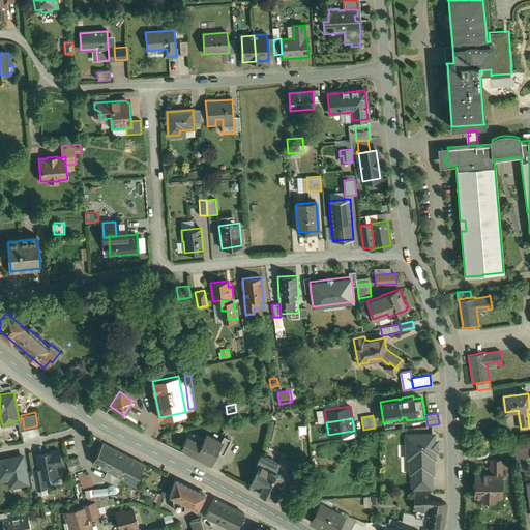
[(221,440),(206,433),(201,442),(190,437),(185,448),(195,453),(196,453),(205,459),(211,462),(218,447),(222,441),(221,440)]
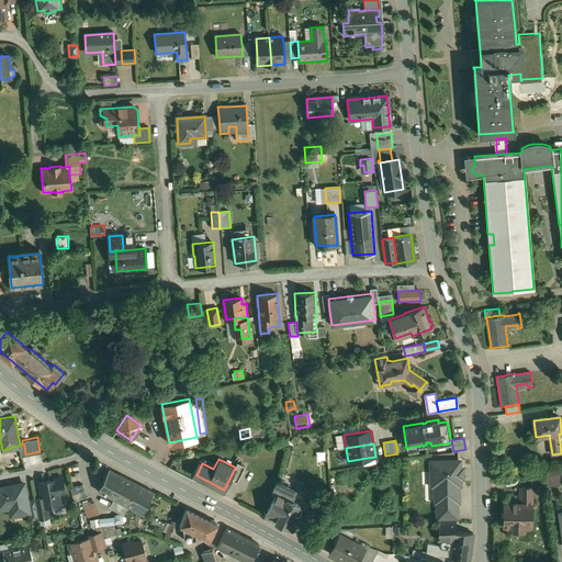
[(198,461),(192,473),(197,475),(202,463),(198,461)]
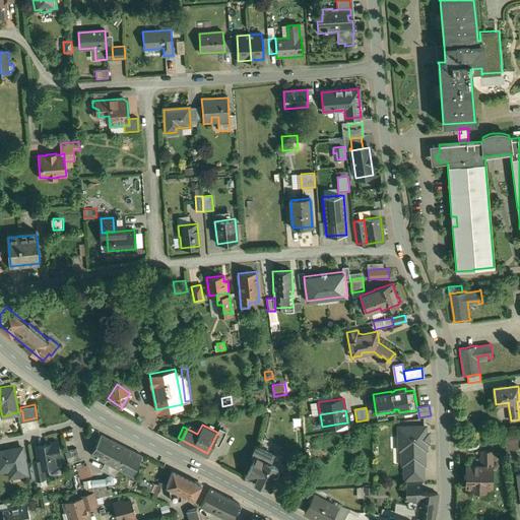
[(219,427),(216,432),(217,433),(214,439),(220,442),(225,430),(219,427)]
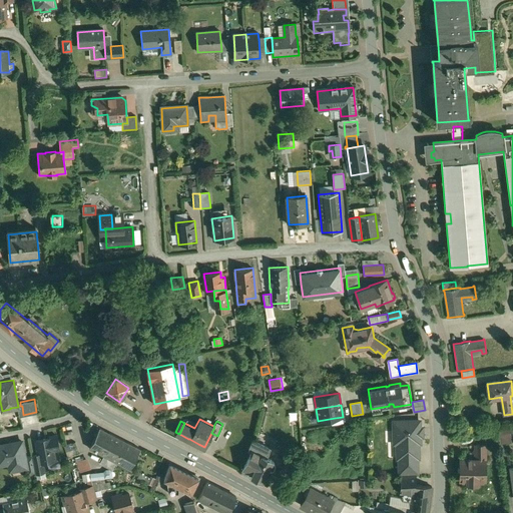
[(420,443),(420,421),(393,422),(394,444),(401,444),(401,458),(417,458),(418,458),(418,443),(420,443)]
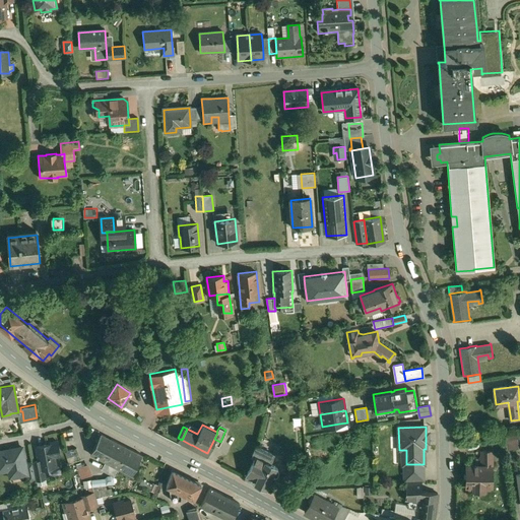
[(102,433),(90,453),(100,458),(111,438),(102,433)]
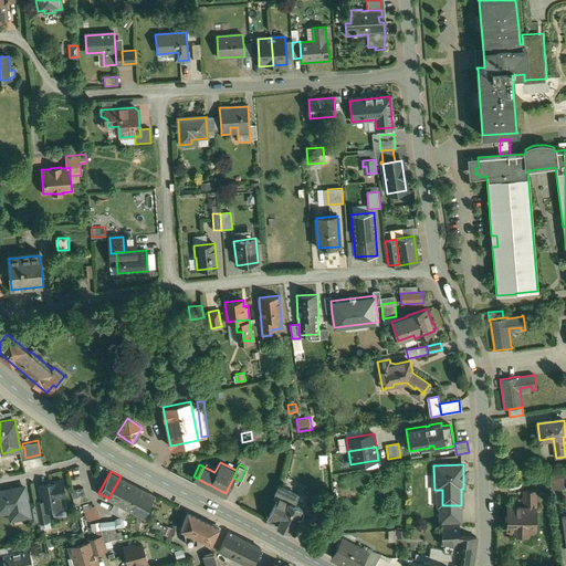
[(565,489),(564,472),(552,473),(553,489),(565,489)]
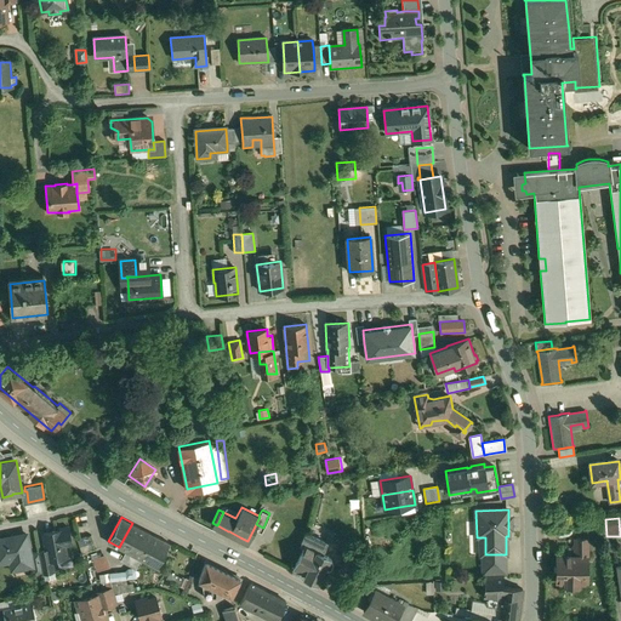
[(170,541),(132,523),(119,547),(157,565),(170,541)]
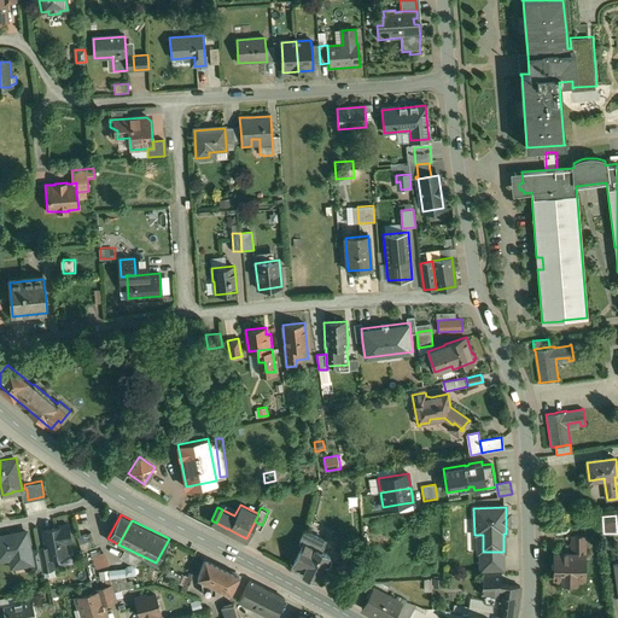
[(59,526),(44,529),(46,546),(48,555),(51,555),(65,553),(63,541),(71,540),(68,523),(59,524),(59,526)]
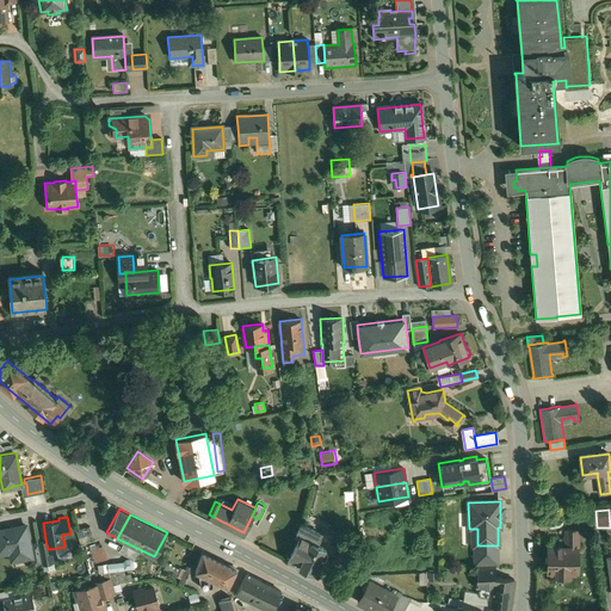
[(321,532),(301,523),(296,534),(300,535),(289,555),(287,560),(297,566),(298,565),(312,569),(316,561),(319,562),(320,559),(325,557),(327,553),(326,548),(322,547),(323,545),(316,543),(321,532)]
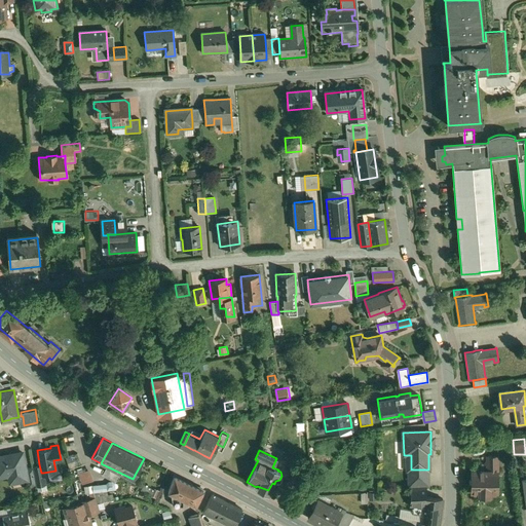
[(22,451),(0,454),(0,475),(13,473),(14,480),(27,478),(28,478),(26,467),(22,451)]
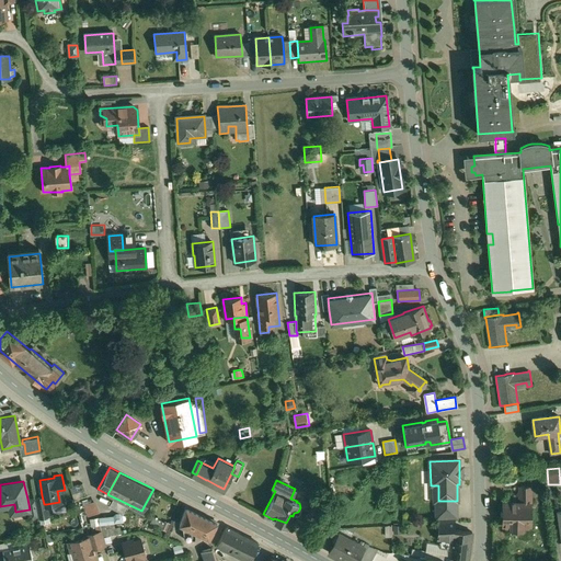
[(82,482),(69,485),(73,499),(86,494),(82,482)]
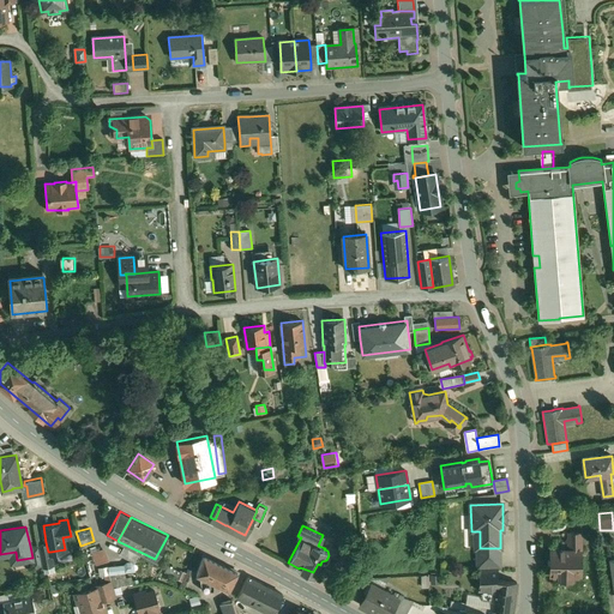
[(581,531),(569,531),(569,549),(581,549),(581,531)]
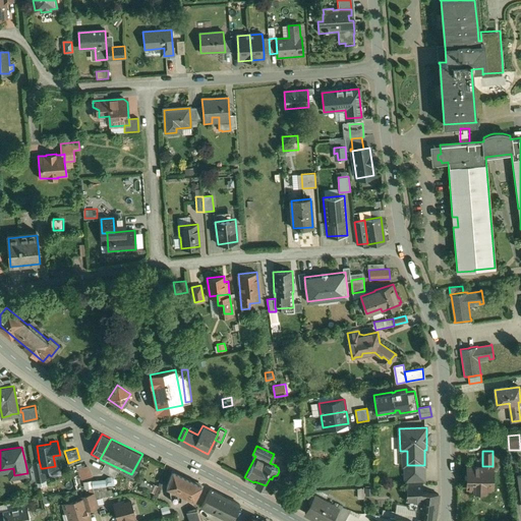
[(39,460),(33,461),(36,479),(45,477),(43,468),(41,468),(39,460)]
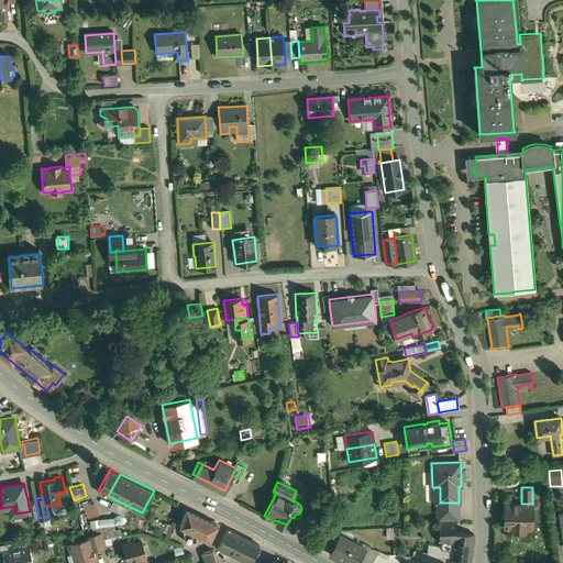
[(35,498),(28,500),(30,511),(29,511),(30,519),(39,518),(35,498)]
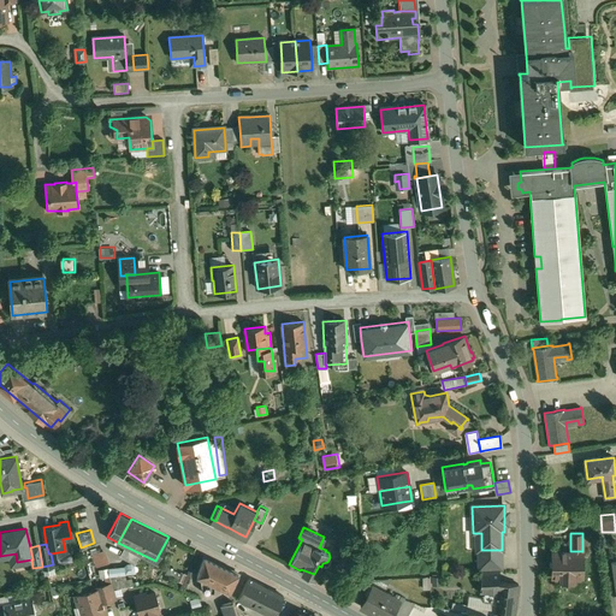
[(93,551),(96,564),(111,561),(107,548),(93,551)]
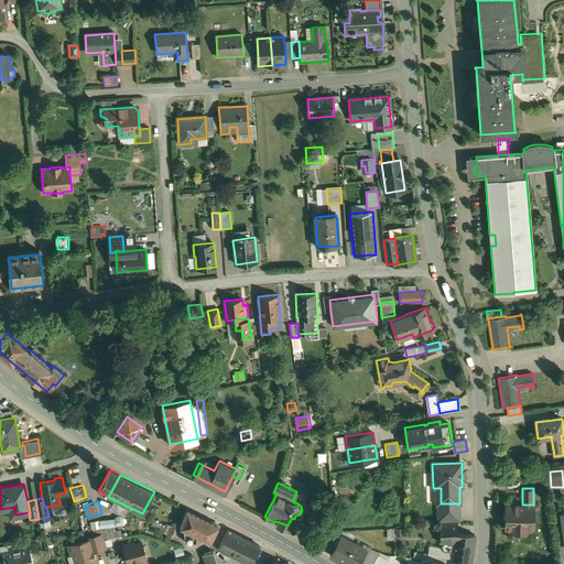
[(458,503),(441,503),(438,503),(438,520),(458,520),(458,503)]
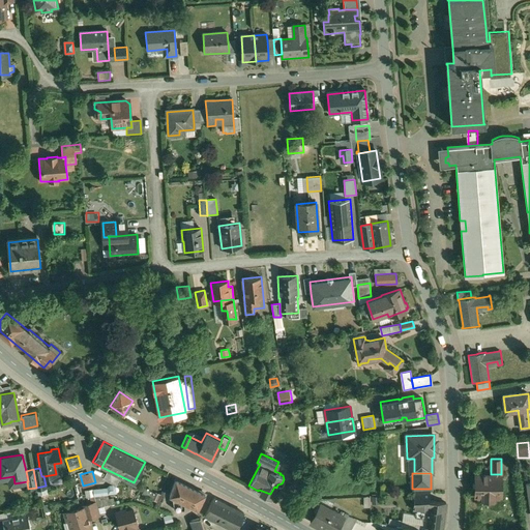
[(491,474),(474,474),(474,495),(482,495),(482,498),(494,498),(494,495),(501,495),(501,474),(491,474)]
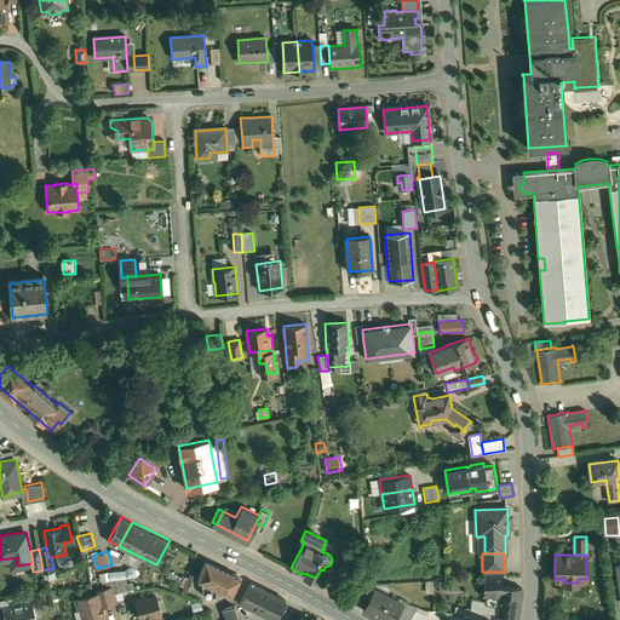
[(240,575),(205,558),(197,577),(202,579),(216,586),(230,593),(240,575)]
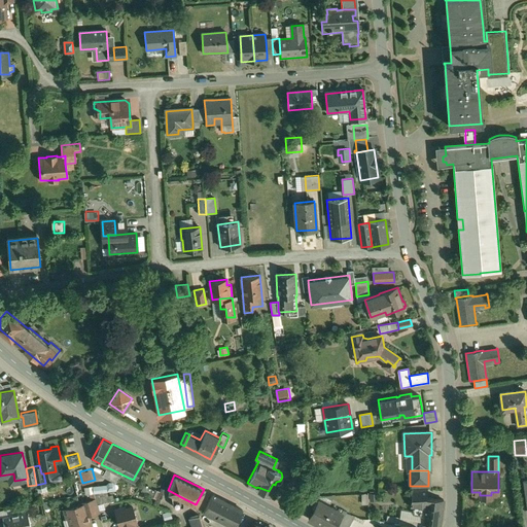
[(153,489),(143,484),(141,490),(151,494),(153,489)]
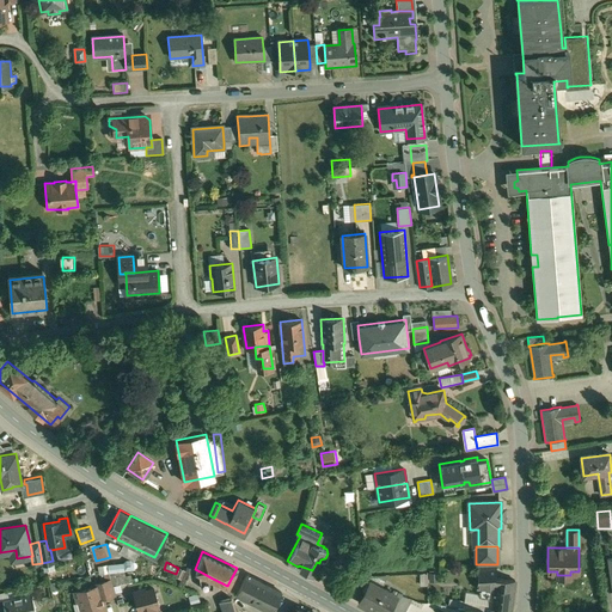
[(344,562),(337,575),(346,580),(353,567),(344,562)]
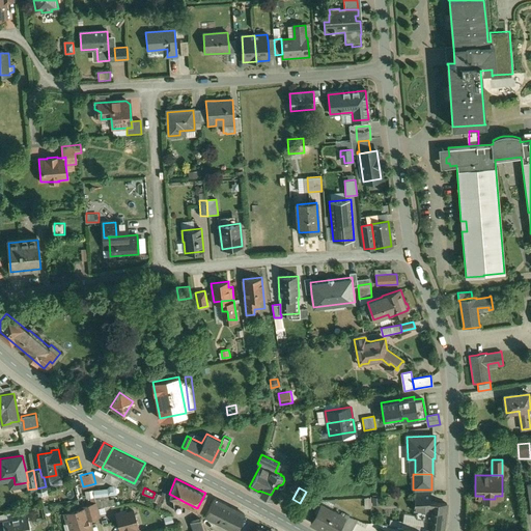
[(430,492),(415,493),(414,510),(418,510),(418,518),(425,519),(424,526),(443,529),(447,504),(429,501),(430,492)]
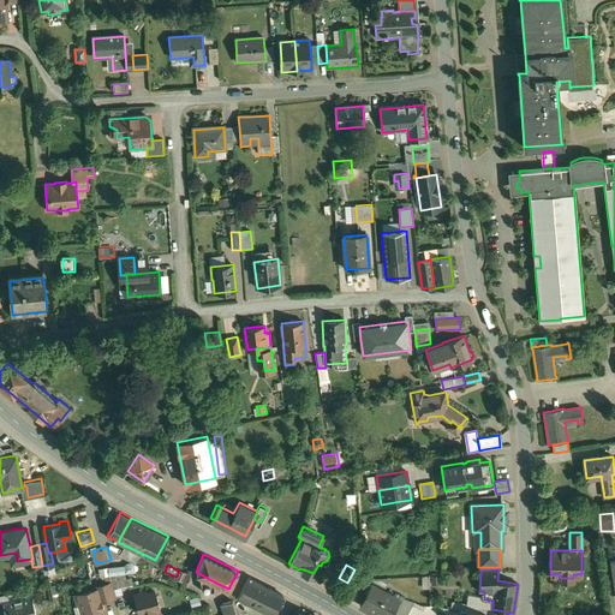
[(214,581),(201,574),(201,577),(202,589),(214,589),(214,581)]
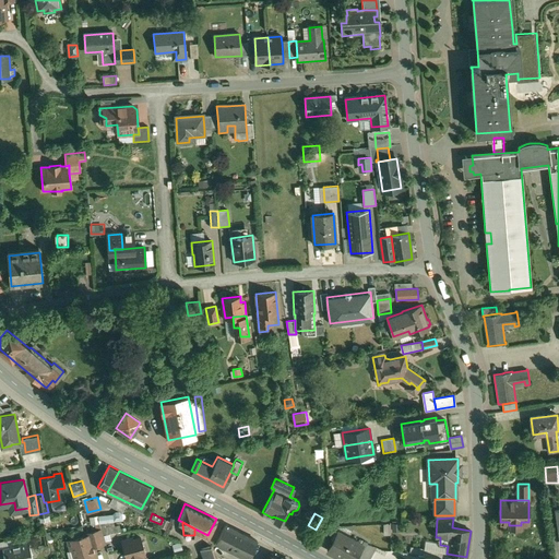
[(257,538),(225,523),(216,542),(248,557),(257,538)]
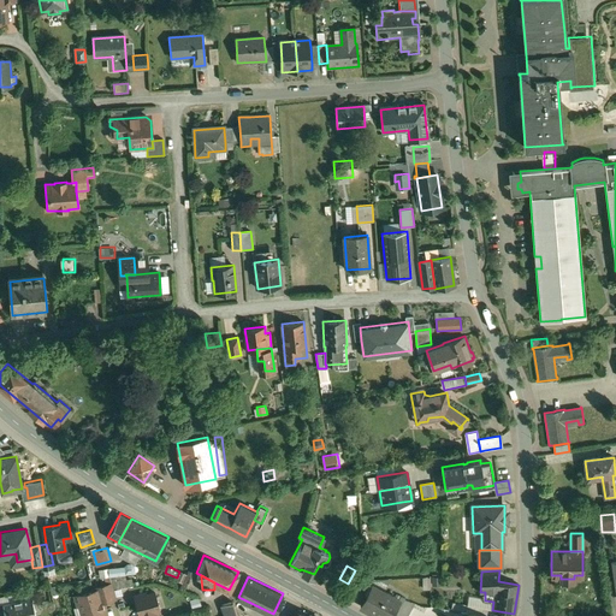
[(373,578),(362,579),(356,588),(365,593),(368,586),(373,578)]
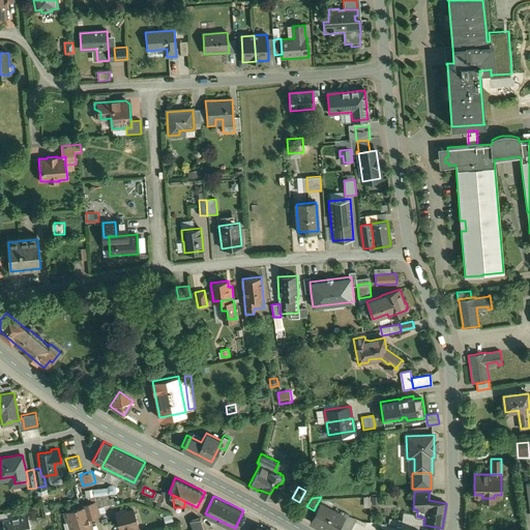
[(96,500),(79,505),(80,507),(85,505),(88,518),(100,514),(96,500)]
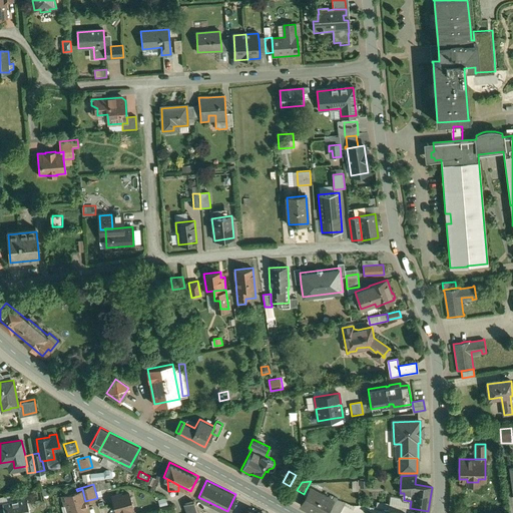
[(323,512),(333,498),(321,491),(320,493),(312,488),(311,490),(307,488),(304,494),(305,495),(301,502),(300,502),(300,503),(312,509),(313,507),(323,512)]
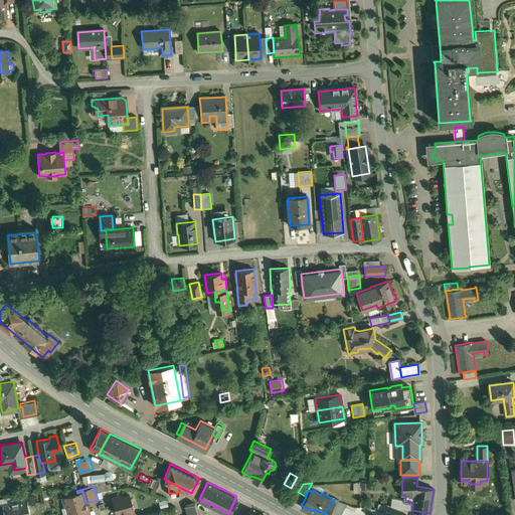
[(77,493),(63,497),(65,506),(61,507),(63,514),(89,514),(86,503),(82,491),(77,493)]
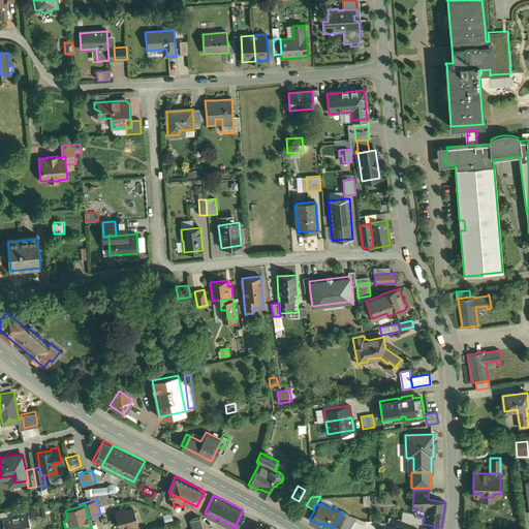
[(132,507),(126,509),(125,507),(116,510),(120,527),(120,528),(136,524),(137,523),(132,507)]
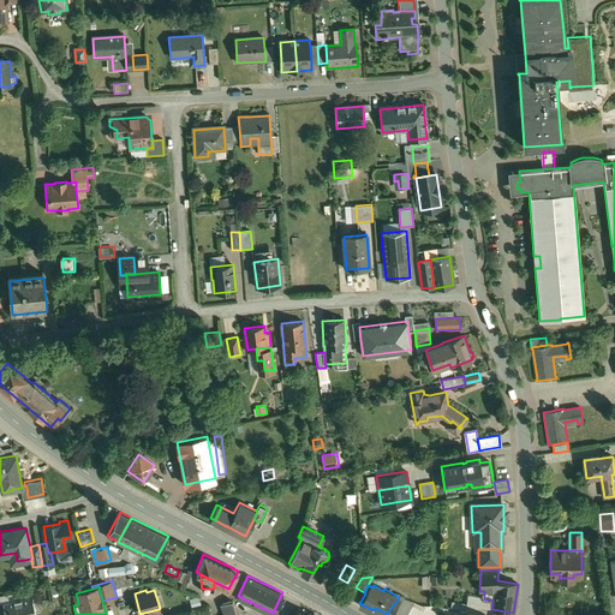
[(33,596),(3,602),(5,614),(36,614),(35,608),(35,605),(34,605),(33,596)]
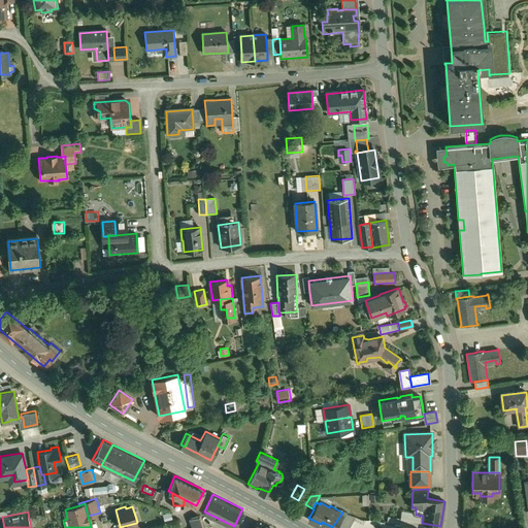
[(203,527),(201,519),(199,514),(190,517),(193,527),(203,527)]
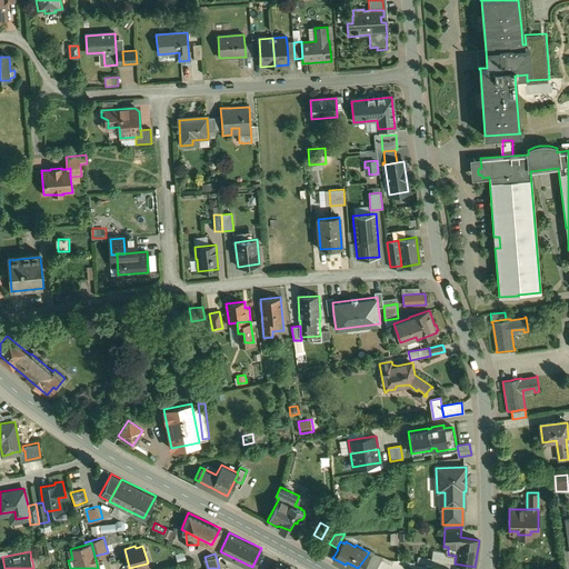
[(448,568),(450,561),(431,558),(430,565),(432,565),(437,566),(446,568),(448,568)]
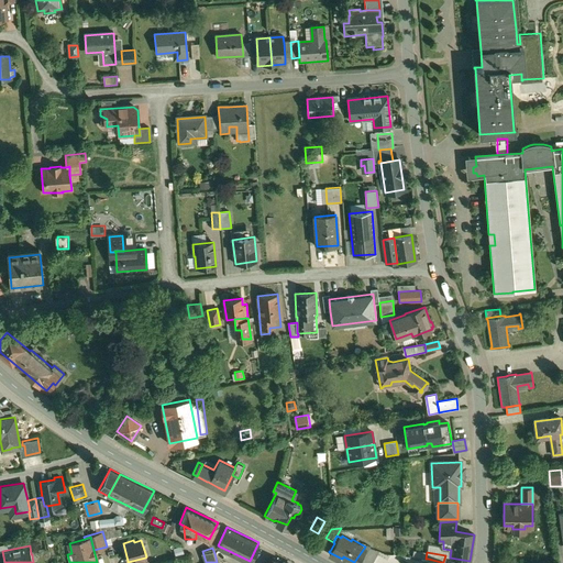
[(227,562),(224,554),(214,553),(217,562),(227,562)]
